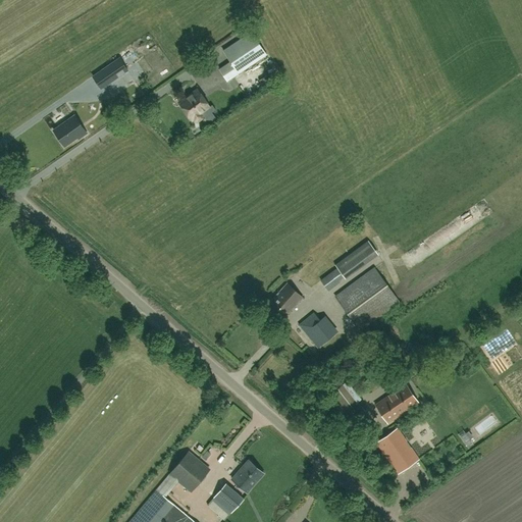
[(266,55),(251,32),(223,51),(230,61),(219,69),(227,81),(266,55)]
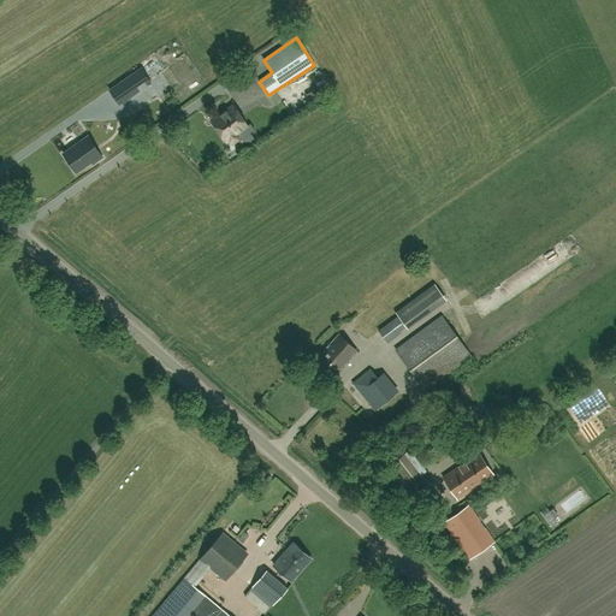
[(141,69),(122,82),(131,96),(150,83),(141,69)]
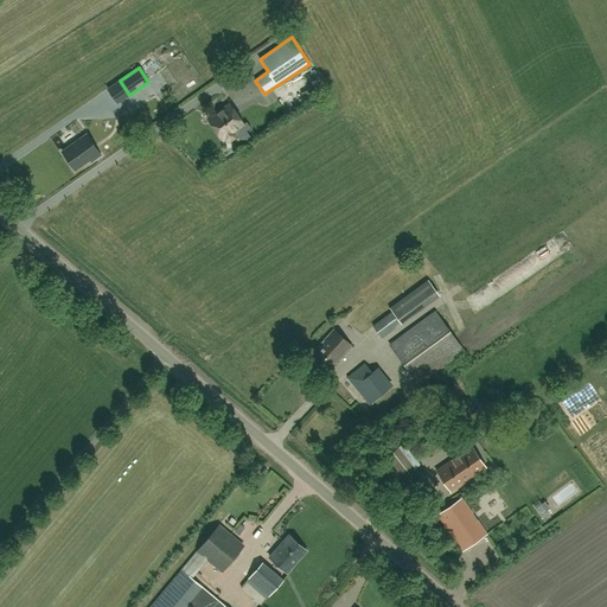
[(289,113),(305,102),(300,96),(285,107),(289,113)]
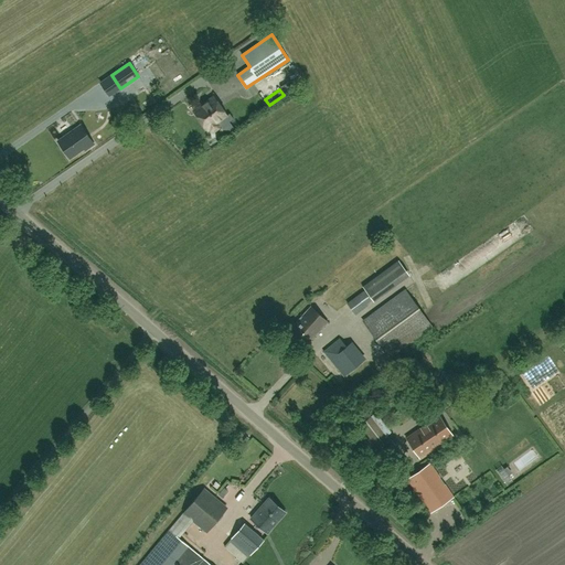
[(226,116),(213,97),(194,112),(208,130),(209,129),(210,130),(213,131),(217,128),(219,125),(216,124),(226,116)]
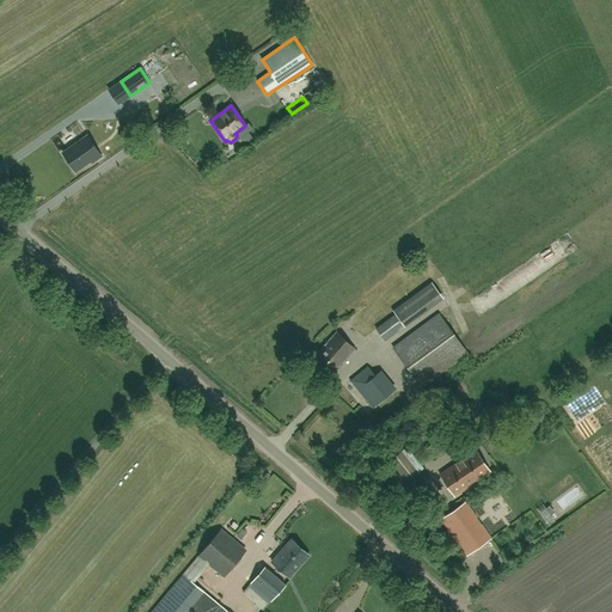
[(93,164),(102,158),(89,140),(66,157),(75,171),(91,160),(93,164)]
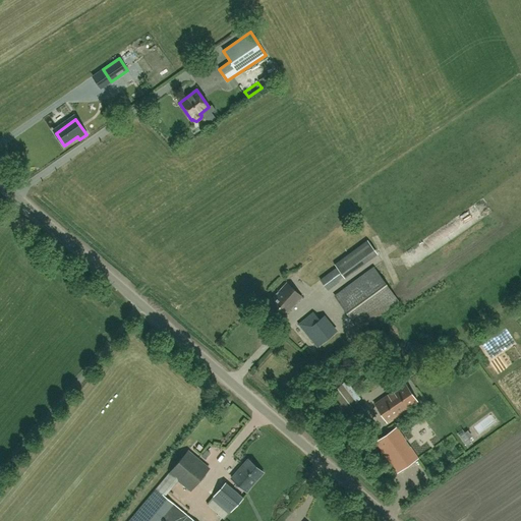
[(359,330),(399,301),(372,266),(333,294),(359,330)]
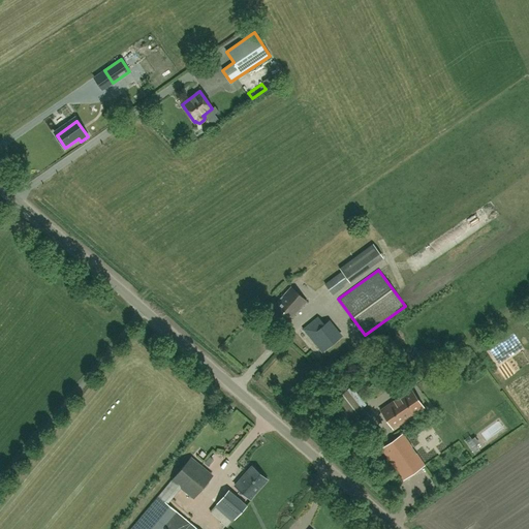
[(344,286),(336,275),(324,284),(332,294),(344,286)]
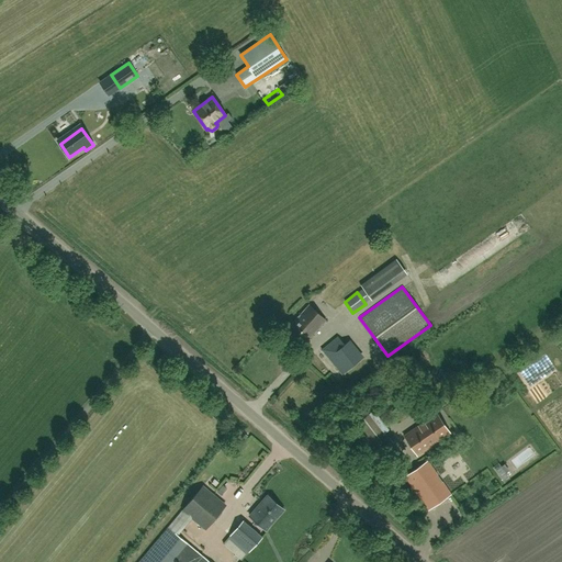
[(302,346),(326,321),(308,305),(284,330),(302,346)]
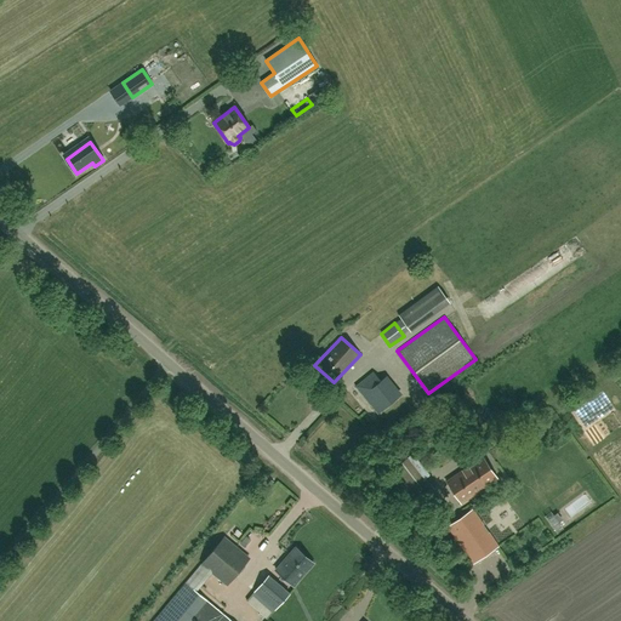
[(374,371),(374,372),(355,387),(377,414),(397,399),(374,371)]
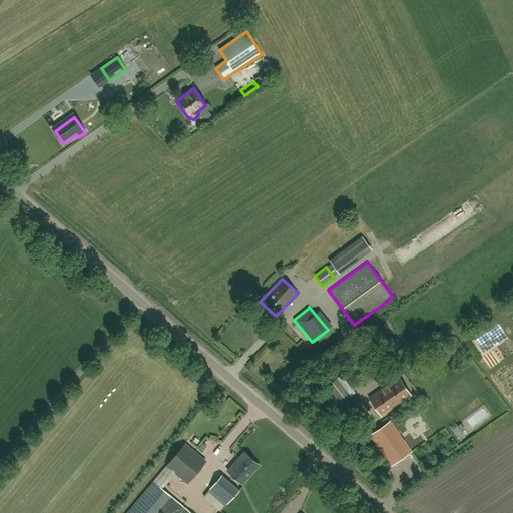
[(380,342),(387,337),(376,325),(369,331),(380,342)]
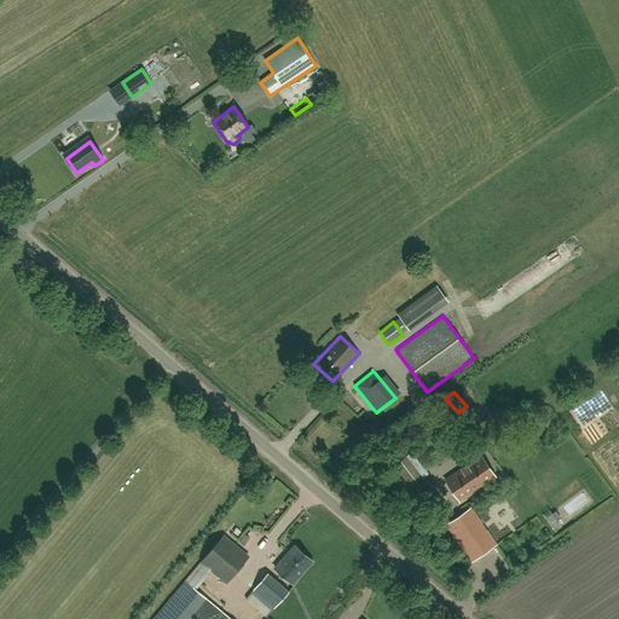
[(382,460),(410,496),(426,484),(399,447),(382,460)]
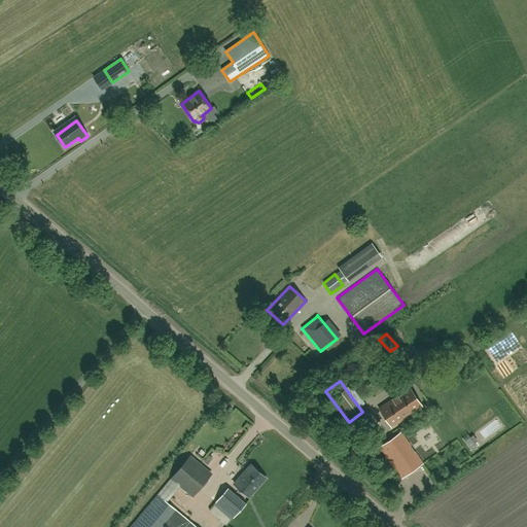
[(422,406),(409,387),(379,409),(391,427),(422,406)]
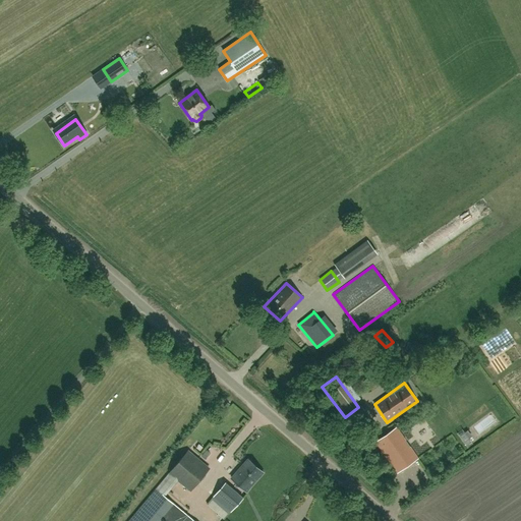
[(375,442),(397,472),(417,458),(396,427),(375,442)]
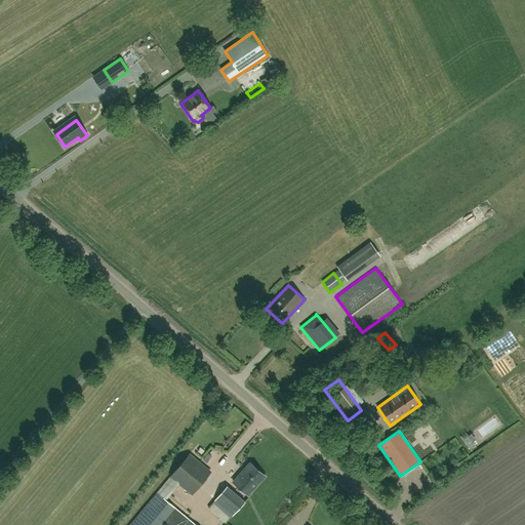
[(210,472),(189,454),(129,524),(195,524),(165,499),(178,483),(192,494),(210,472)]
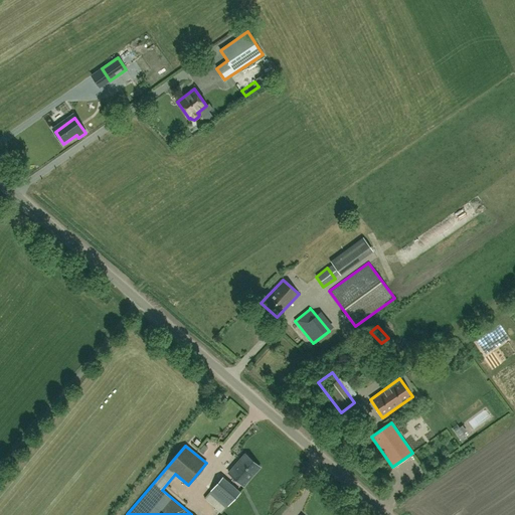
[(243,486),(260,467),(245,455),(229,473),(243,486)]
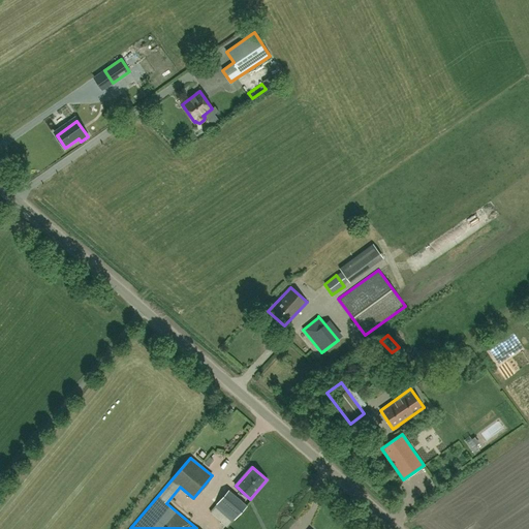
[(227,527),(234,520),(246,505),(228,490),(216,504),(210,511),(227,527)]
